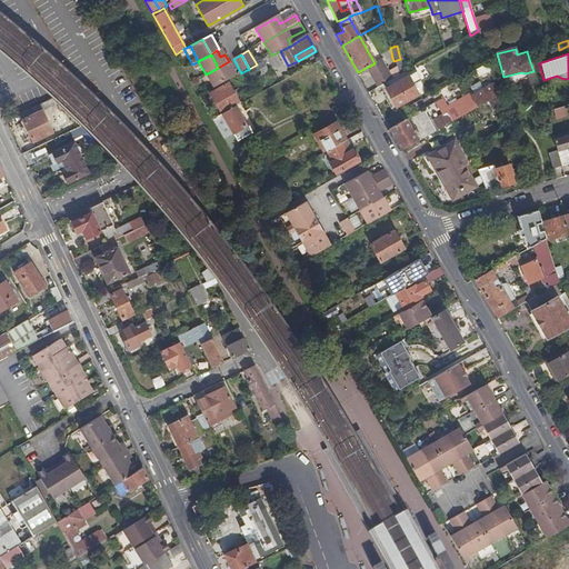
[(380,87),(398,76),(393,61),(392,58),(377,66),(375,63),(368,67),(380,87)]
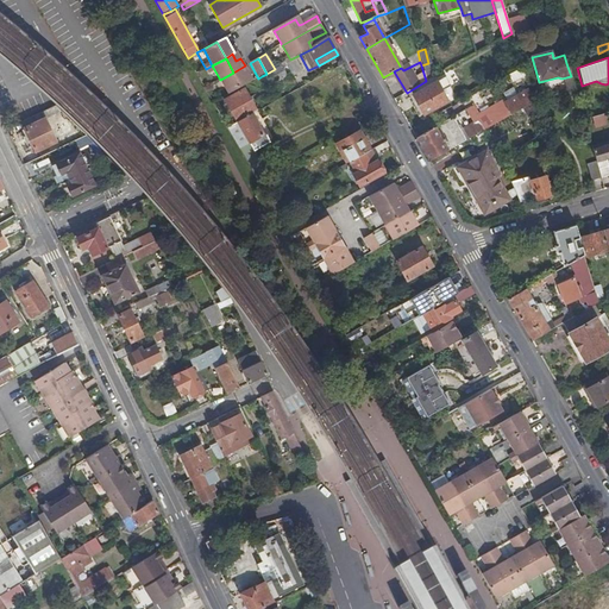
[(250,75),(245,66),(233,73),(242,87),(249,83),(245,76),(250,75)]
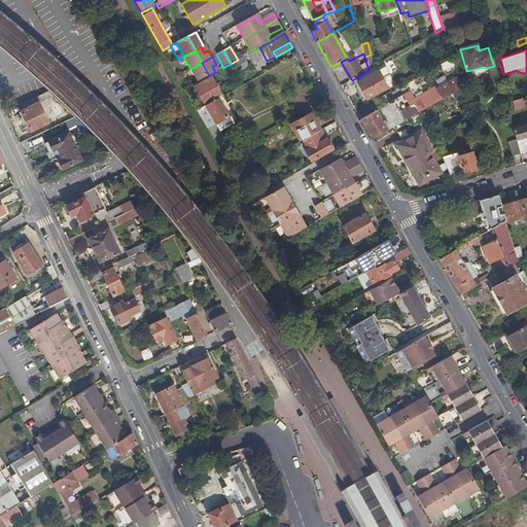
[(243,57),(238,60),(231,64),(226,66),(232,75),(237,72),(238,74),(249,68),(243,57)]
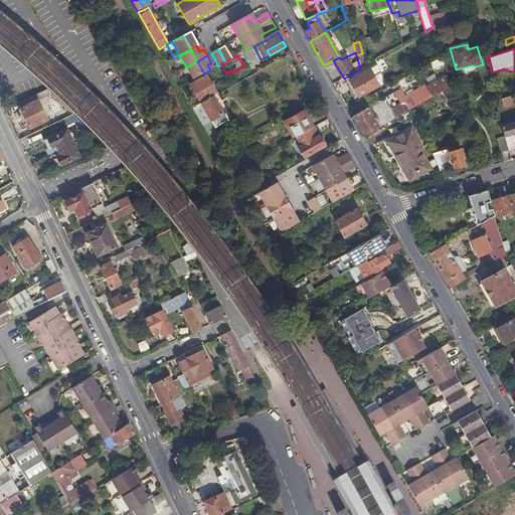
[(204,73),(197,61),(186,67),(194,79),(204,73)]
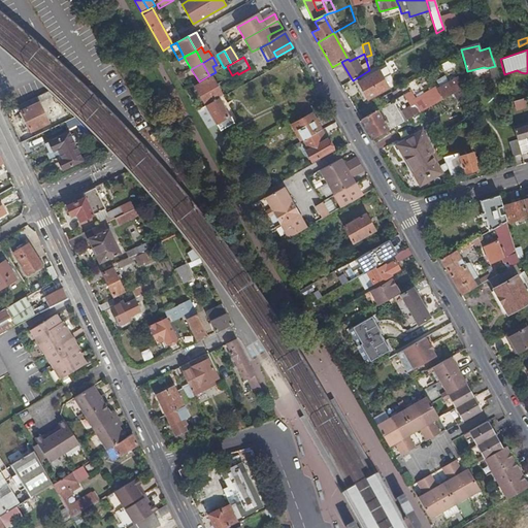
[(368,101),(389,90),(380,73),(359,85),(368,101)]
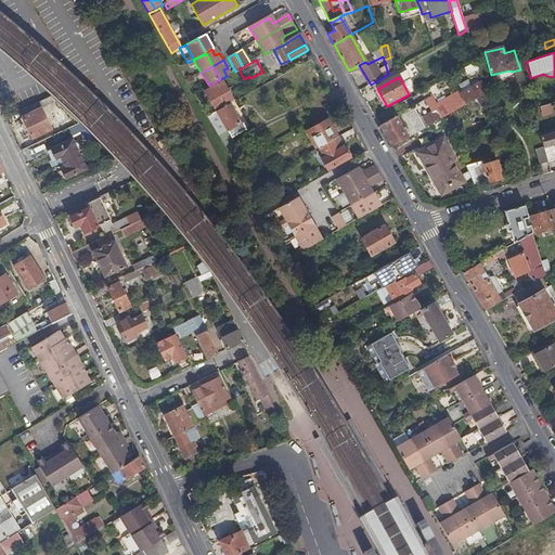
[(476,99),(485,93),(482,85),(481,82),(460,94),(457,91),(437,103),(431,97),(425,100),(433,112),(423,117),(428,126),(476,99)]
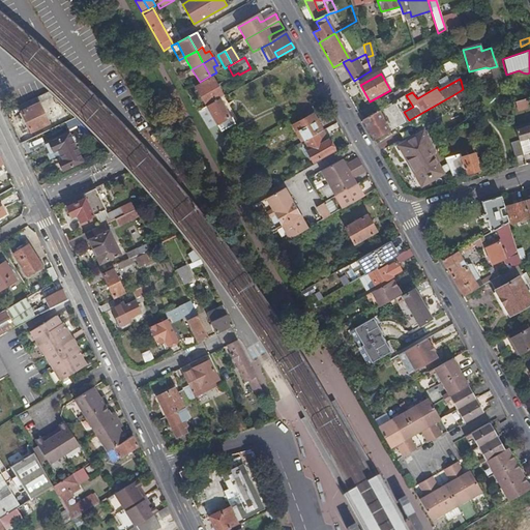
[(195,90),(205,107),(218,98),(222,97),(212,80),(195,90)]
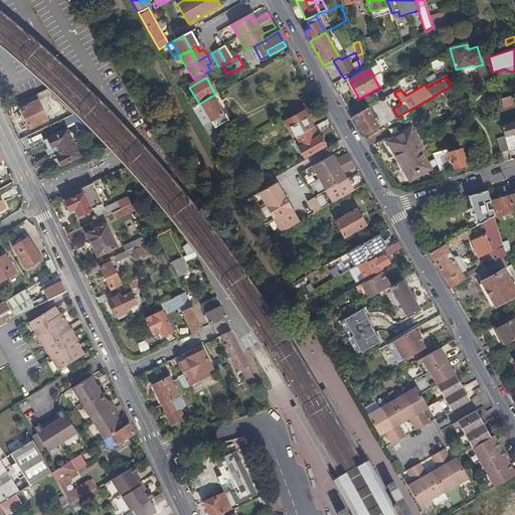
[(483,92),(490,90),(486,77),(479,79),(483,92)]
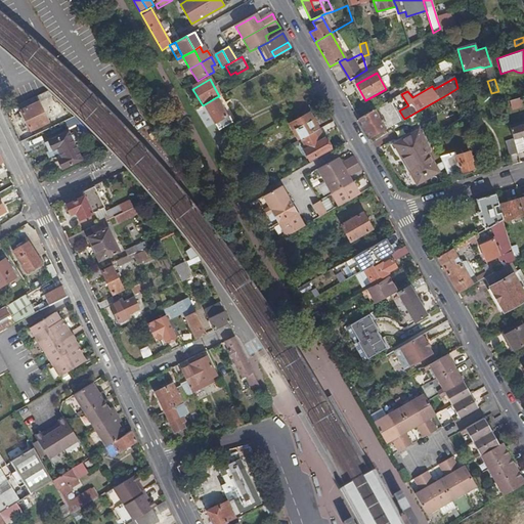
[(463,88),(457,89),(459,92),(461,99),(468,97),(465,87),(463,88)]
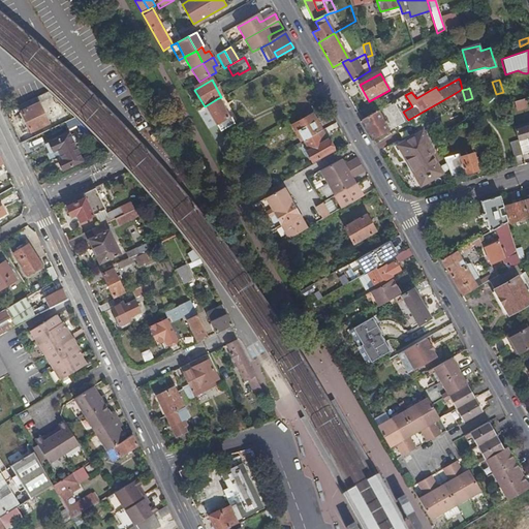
[(52,94),(49,91),(18,105),(30,131),(30,132),(48,123),(37,102),(52,94)]
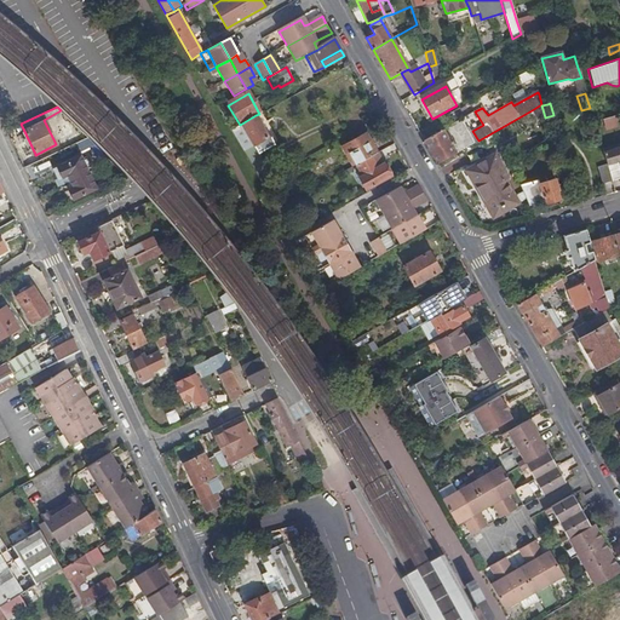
[(240,125),(239,125),(251,147),(267,138),(268,137),(256,115),(240,125)]
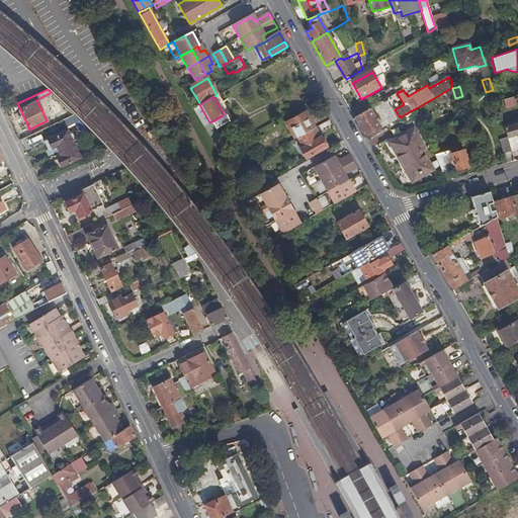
[(355,118),(366,138),(398,119),(386,100),(373,108),(380,118),(377,120),(371,109),(355,118)]
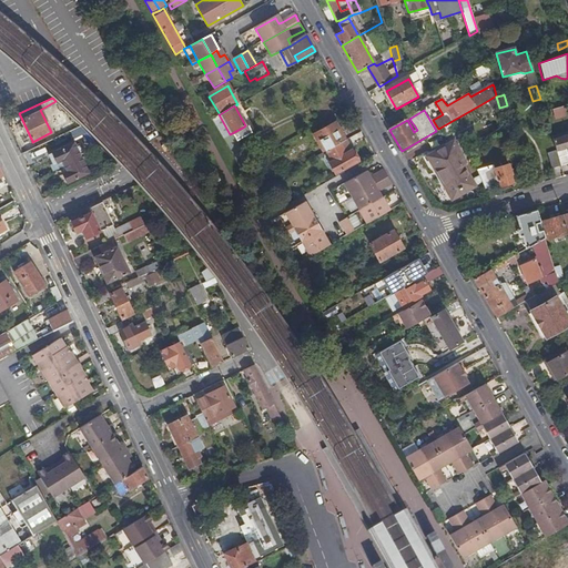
[(19,113),(16,115),(20,123),(18,124),(22,135),(24,134),(30,142),(32,141),(19,113)]
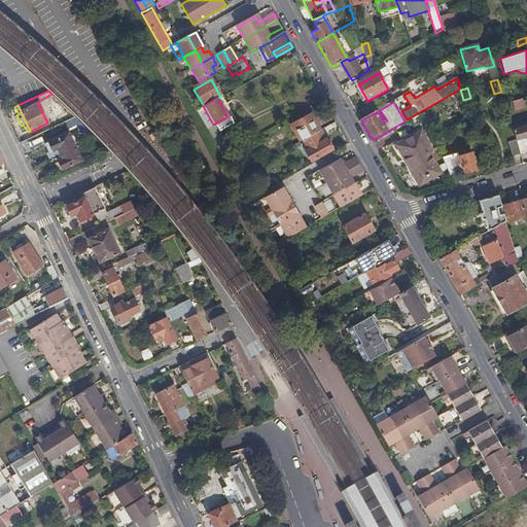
[(203,106),(197,110),(222,155),(229,152),(217,132),(213,125),(203,106)]
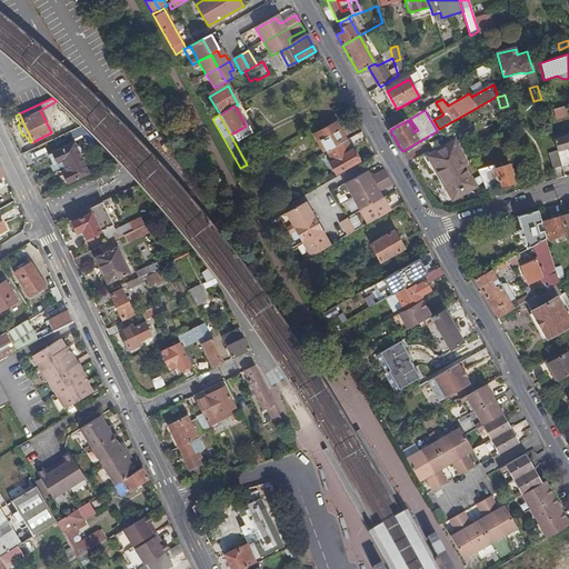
[(319,142),(325,152),(326,151),(346,139),(336,121),(318,132),(322,140),(319,142)]
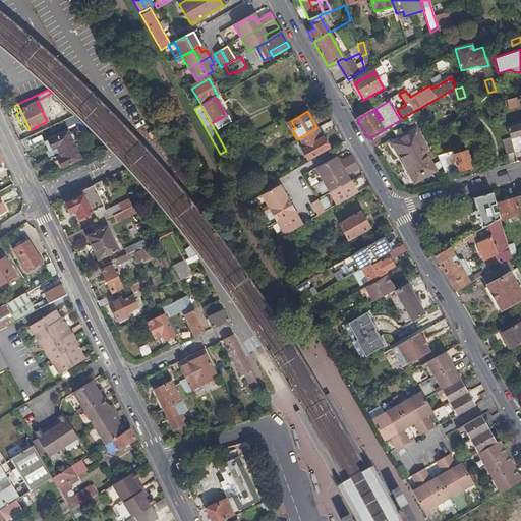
[(72,116),(56,124),(60,132),(76,124),(72,116)]
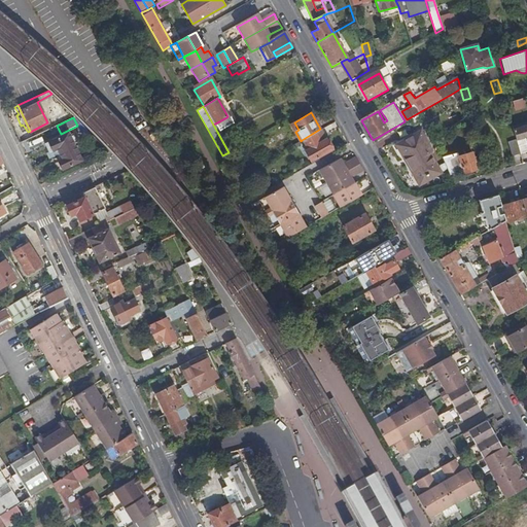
[(231,125),(226,117),(213,125),(217,132),(231,125)]
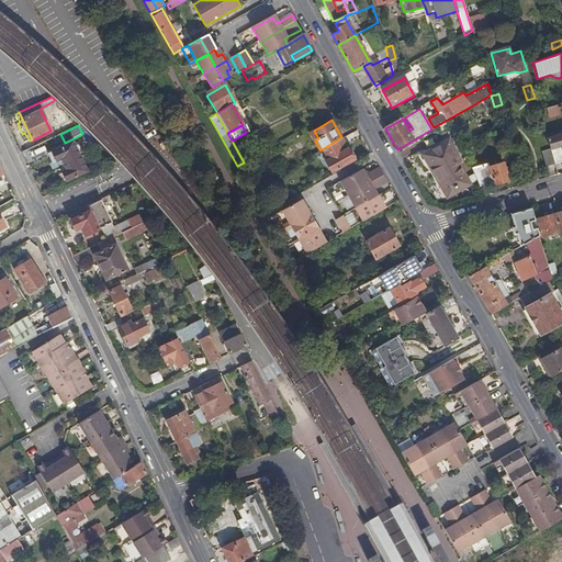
[(554,164),(554,165),(561,163),(561,152),(561,147),(557,135),(547,138),(550,150),(554,164)]
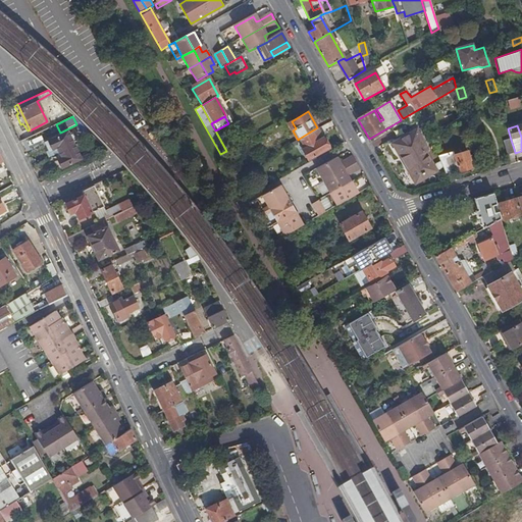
[(329,148),(317,127),(299,139),(305,148),(303,149),(308,159),(329,148)]
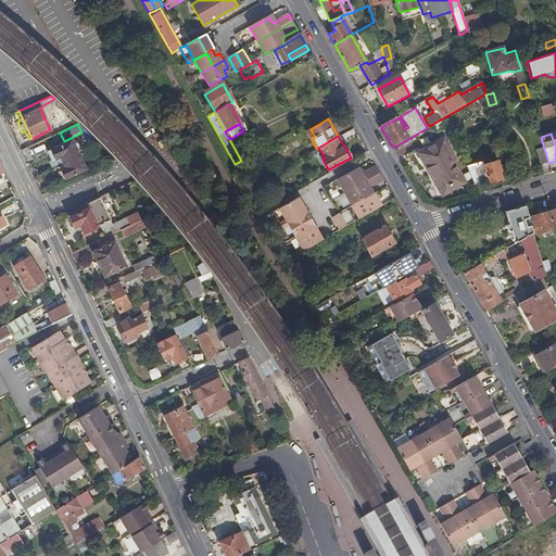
[(417,152),(425,165),(454,149),(445,136),(417,152)]
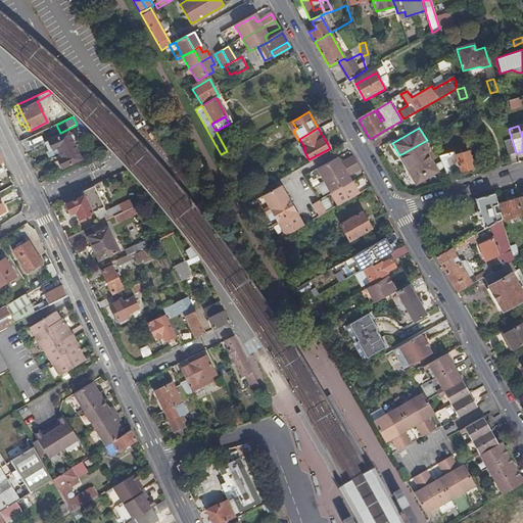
[(58,152),(75,144),(68,131),(48,141),(52,150),(56,148),(58,152)]
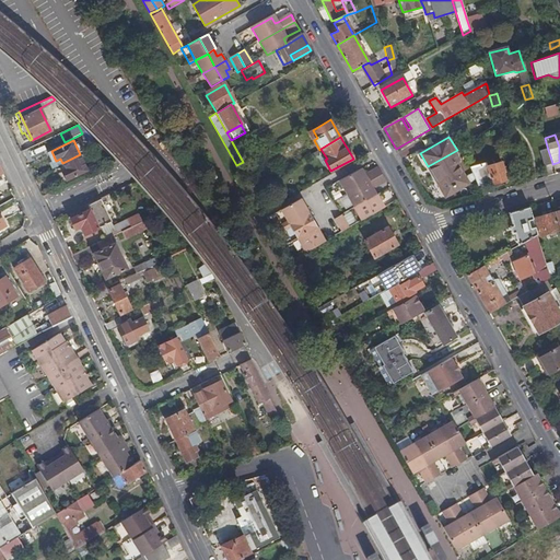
[(457,150),(428,166),(446,198),(470,183),(458,162),(463,160),(457,150)]
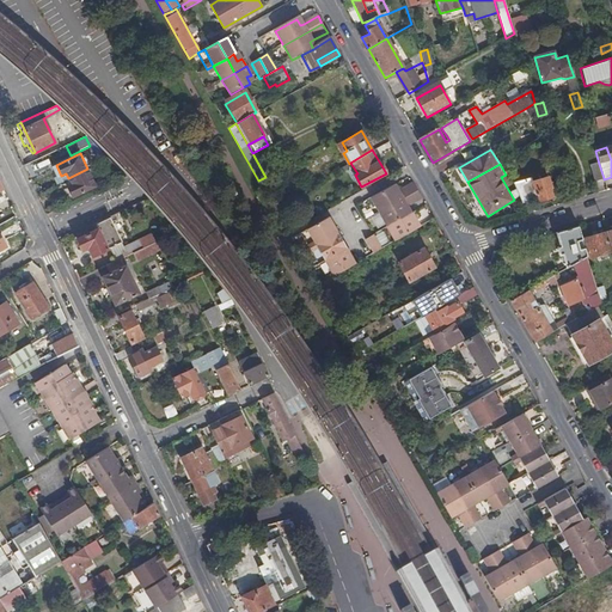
[(594,182),(604,178),(599,164),(591,166),(594,182)]
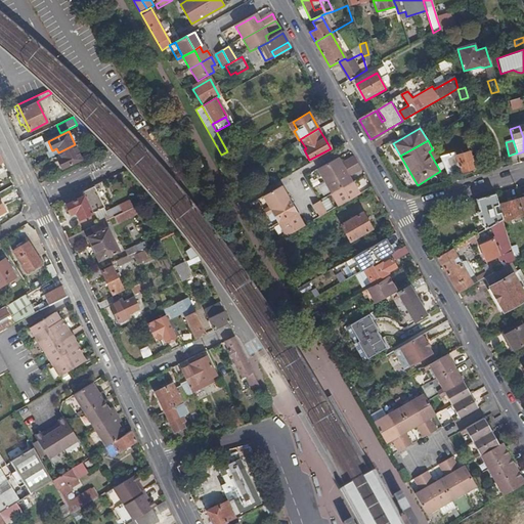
[(82,160),(75,144),(58,153),(60,158),(57,160),(61,170),(82,160)]
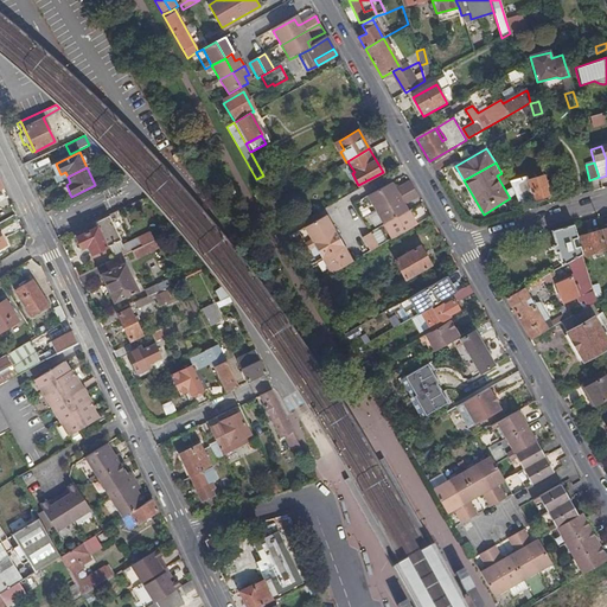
[(511,180),(525,212),(534,210),(530,199),(536,198),(537,200),(548,197),(545,189),(549,187),(544,174),(528,179),(526,174),(511,180)]
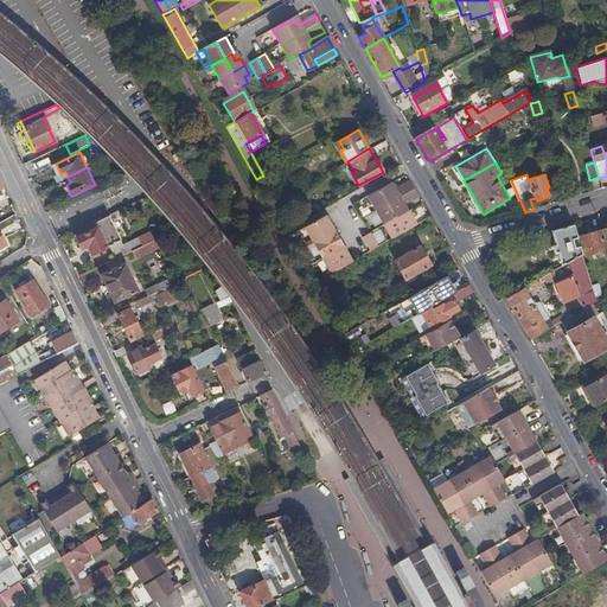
[(376,210),(414,189),(409,181),(396,189),(393,191),(389,184),(368,197),(376,210)]
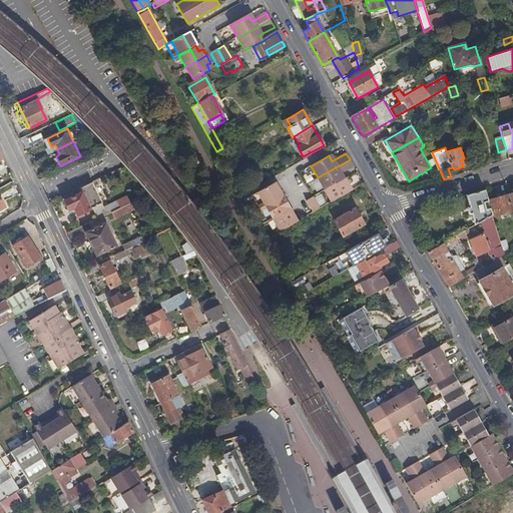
[(343,173),(354,166),(350,159),(318,177),(325,190),(343,180),(340,174),(343,173)]
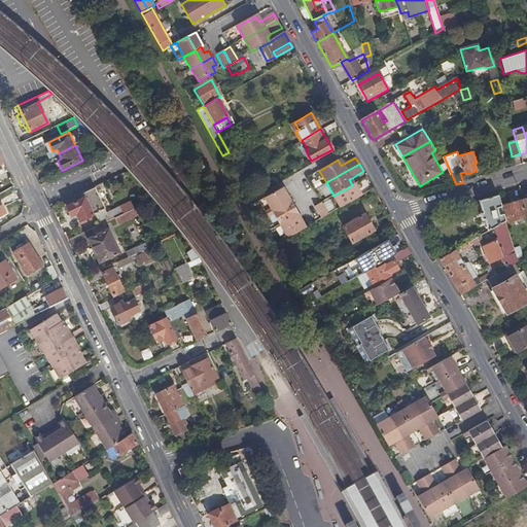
[(250,183),(247,177),(241,180),(244,186),(250,183)]
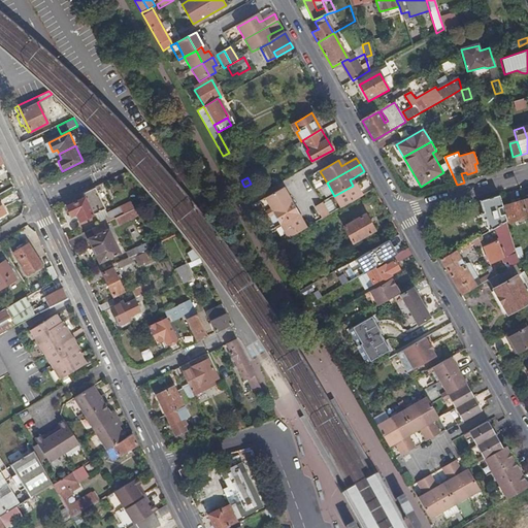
[(334,196),(341,207),(363,195),(359,189),(356,184),(353,186),(334,196)]
